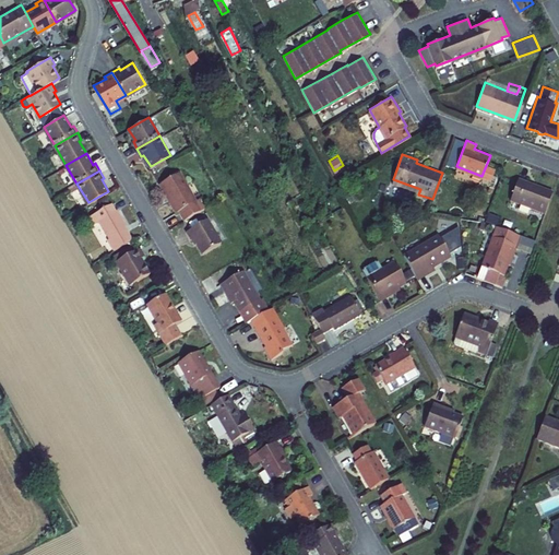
[(195,199),(180,170),(159,182),(176,211),(178,209),(183,219),(204,207),(199,197),(195,199)]
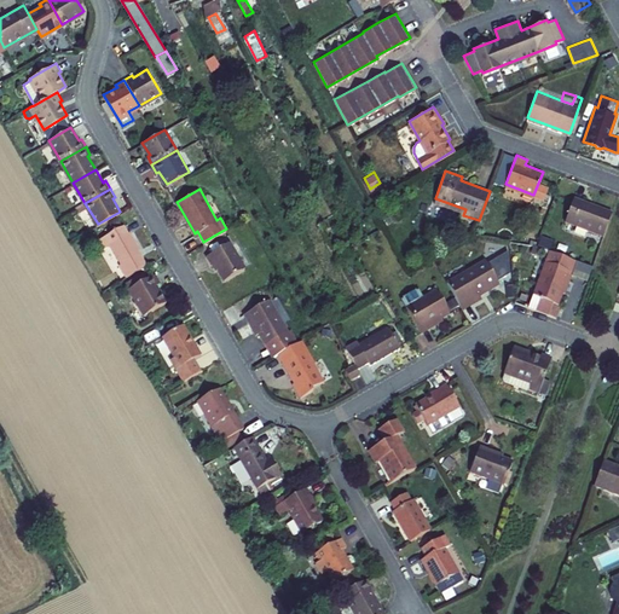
[(565,219),(603,233),(612,210),(573,196),(565,219)]
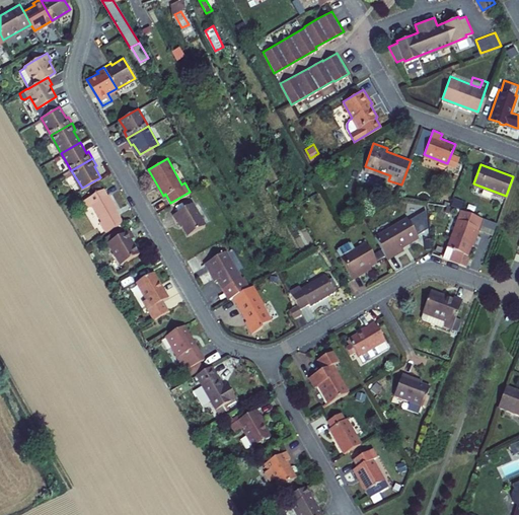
[(118,212),(117,213),(115,209),(118,207),(108,193),(107,194),(103,187),(82,200),(85,207),(91,203),(101,219),(100,220),(105,230),(123,220),(118,212)]
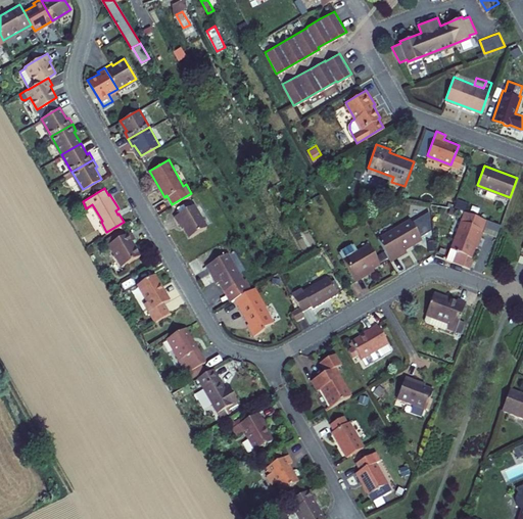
[(191,197),(174,207),(177,214),(194,203),(191,197)]
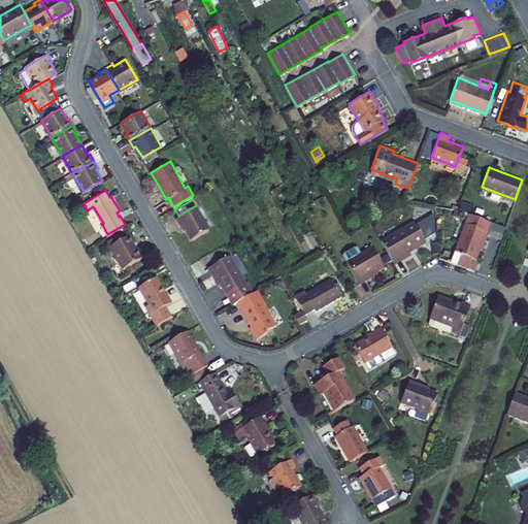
[(176,217),(180,224),(183,223),(192,237),(208,228),(196,205),(178,216),(176,217)]
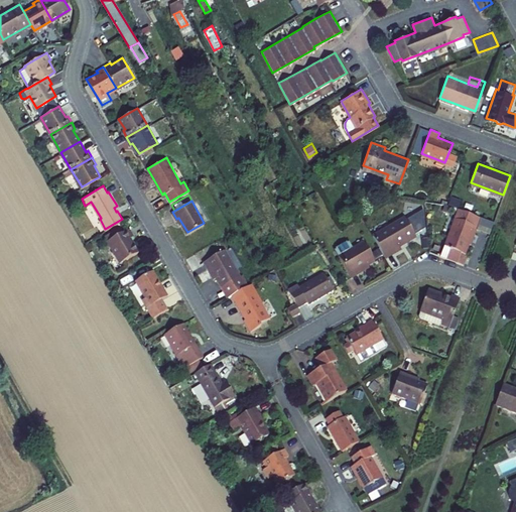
[(465,252),(473,232),(474,232),(481,215),(458,207),(440,254),(463,262),(467,252),(465,252)]
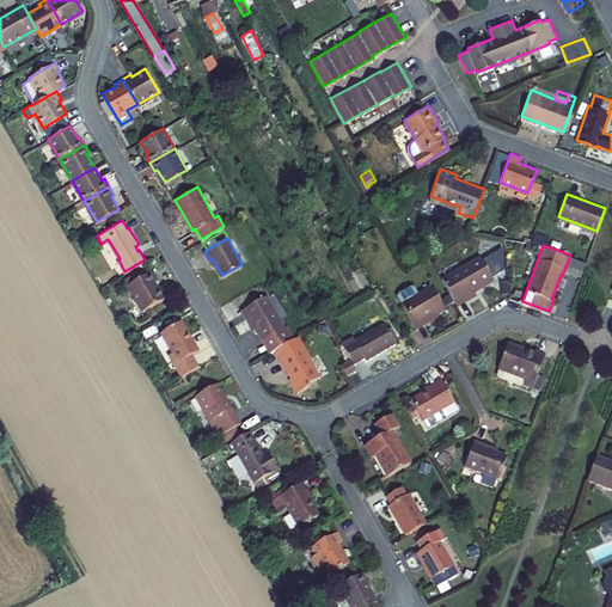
[(457,302),(465,299),(463,295),(473,289),(494,277),(481,255),(442,277),(457,302)]
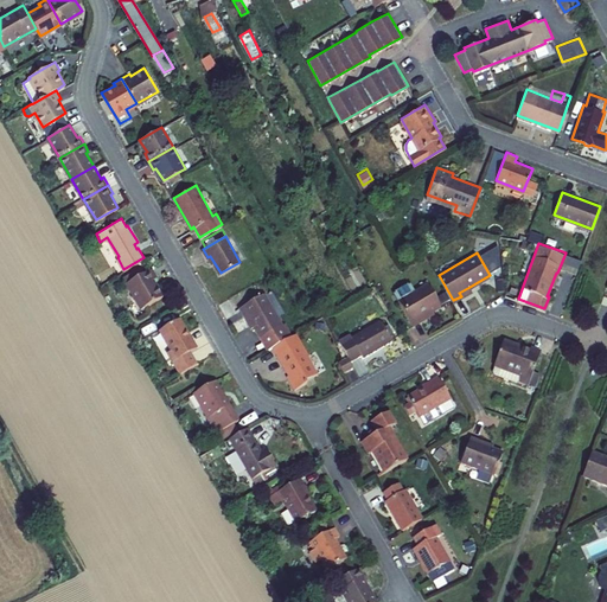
[(157,276),(152,267),(126,281),(141,307),(163,295),(153,279),(157,276)]
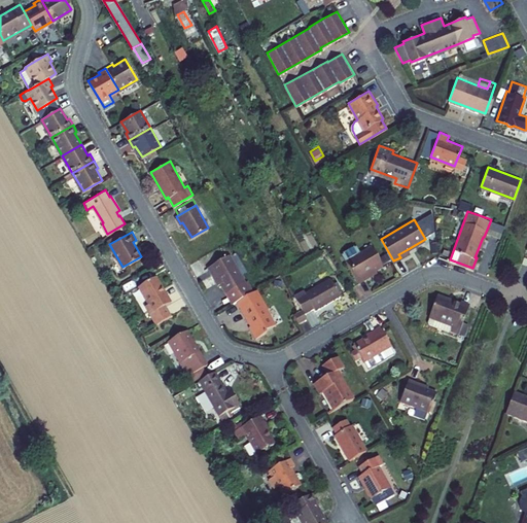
[(342,252),(358,281),(373,273),(372,271),(383,265),(372,244),(360,251),(356,244),(354,245),(354,244),(343,250),(344,251),(342,252)]
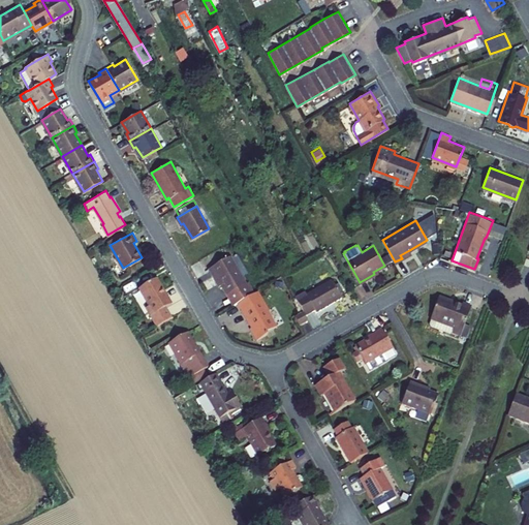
[(221,283),(226,292),(232,304),(238,301),(252,292),(230,254),(209,268),(213,275),(216,274),(221,283)]
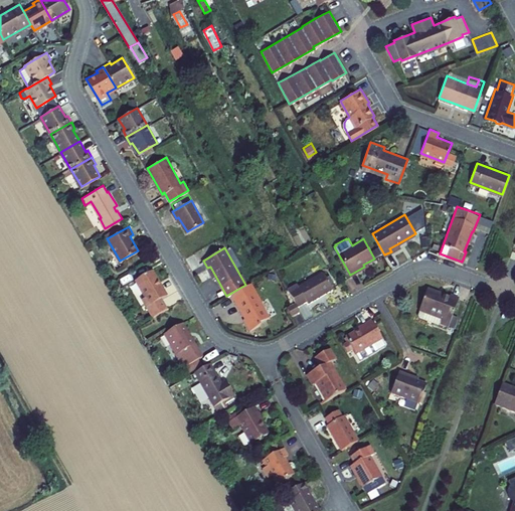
[(329,267),(323,271),(332,286),(338,282),(329,267)]
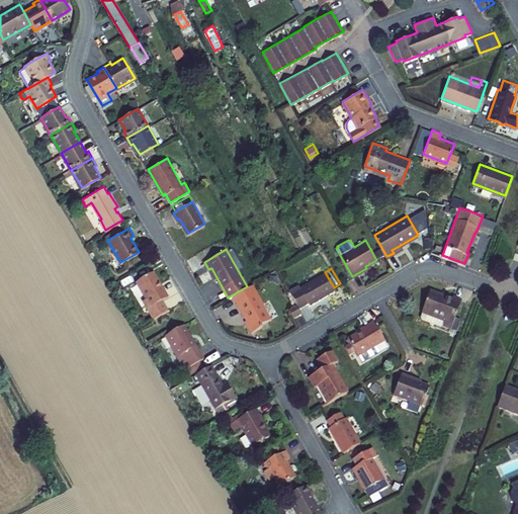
[(162,298),(168,295),(154,270),(136,280),(146,297),(143,300),(153,318),(168,309),(162,298)]
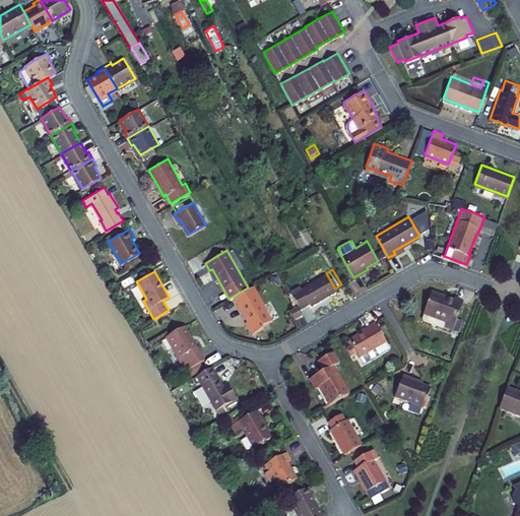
[(311,305),(335,291),(335,288),(326,273),(301,287),(300,284),(289,291),(298,305),(300,308),(309,303),(311,305)]
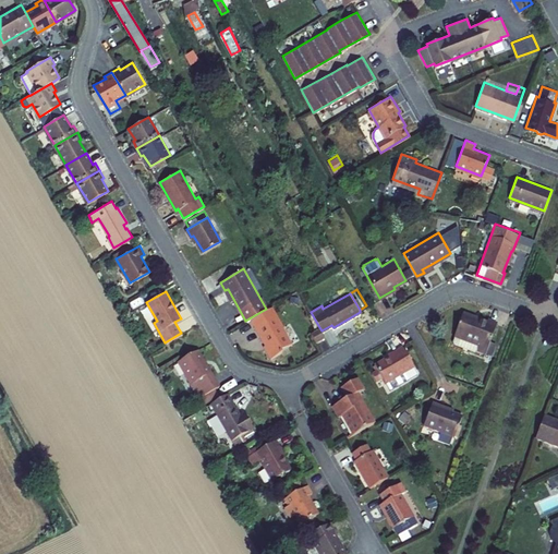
[(280,348),(291,342),(282,325),(283,325),(273,305),(266,309),(251,317),(266,344),(265,345),(271,357),(281,350),(280,348)]
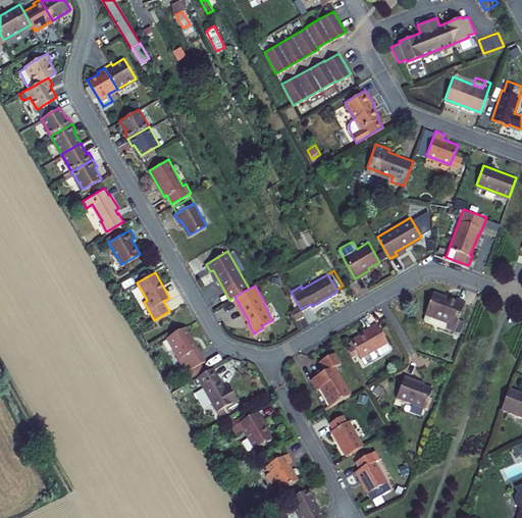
[(465,300),(456,297),(456,299),(432,291),(423,318),(424,320),(445,328),(446,325),(454,328),(459,317),(465,300)]
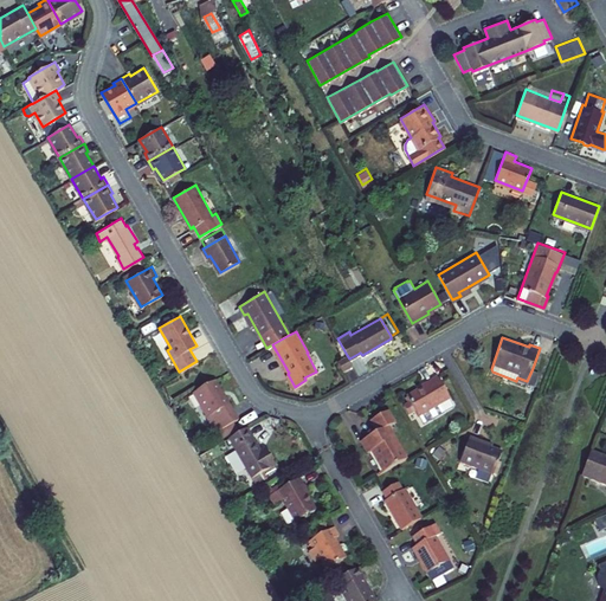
[(347,355),(337,360),(343,370),(353,364),(349,359),(347,355)]
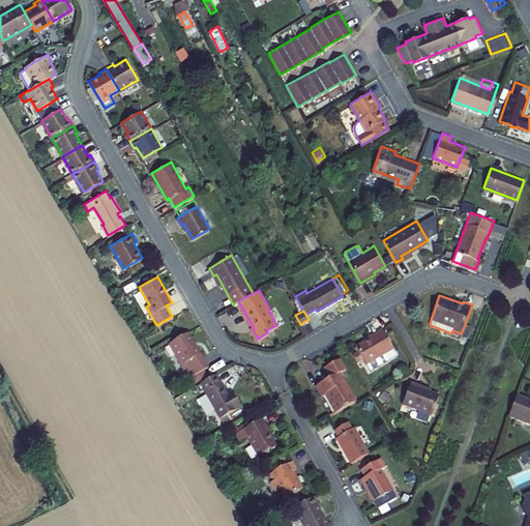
[(466,322),(461,333),(466,335),(470,324),(466,322)]
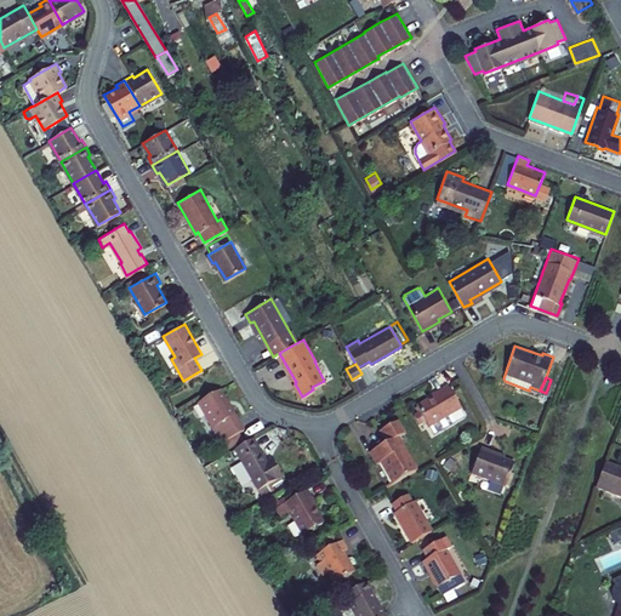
[(449,383),(429,393),(431,395),(417,403),(421,410),(412,414),(419,425),(427,420),(434,431),(448,423),(443,416),(461,405),(449,383)]
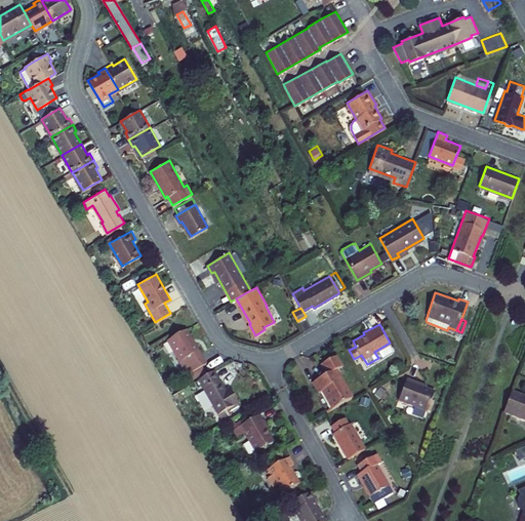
[(206,362),(199,349),(187,327),(167,338),(188,372),(206,362)]
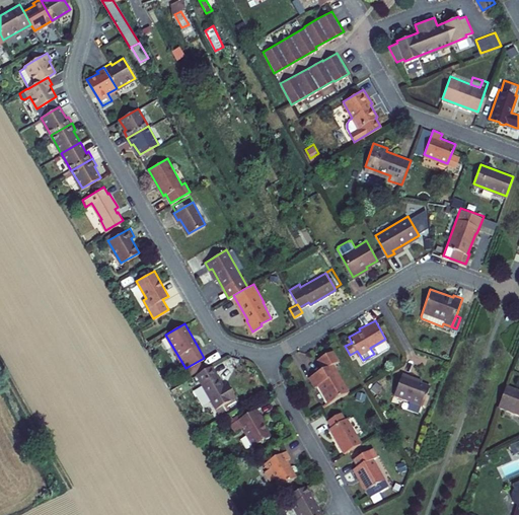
[(309,376),(314,385),(318,383),(328,401),(348,390),(332,363),(338,360),(331,350),(317,358),(323,368),(309,376)]
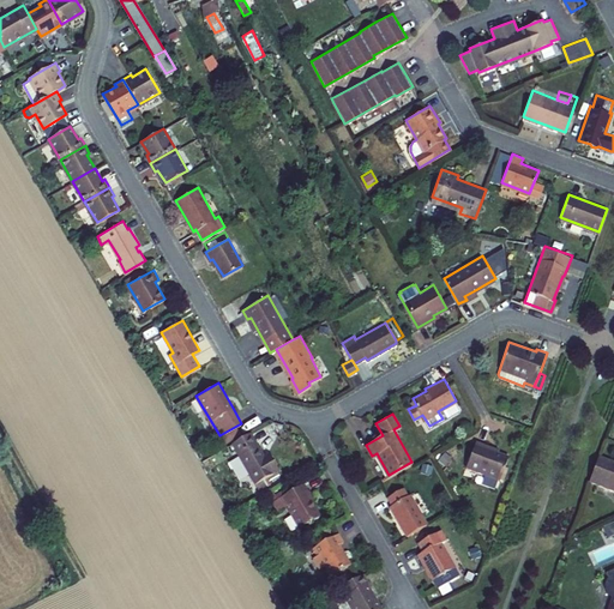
[(280,469),(272,457),(268,460),(264,454),(251,432),(232,442),(256,482),(280,469)]
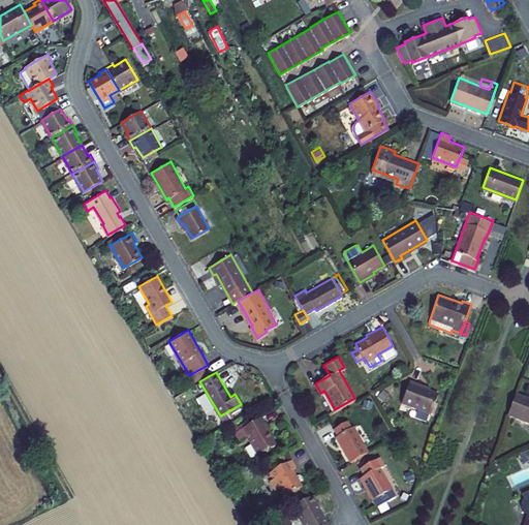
[(431,412),(438,392),(430,389),(423,387),(424,384),(409,379),(402,401),(431,412)]
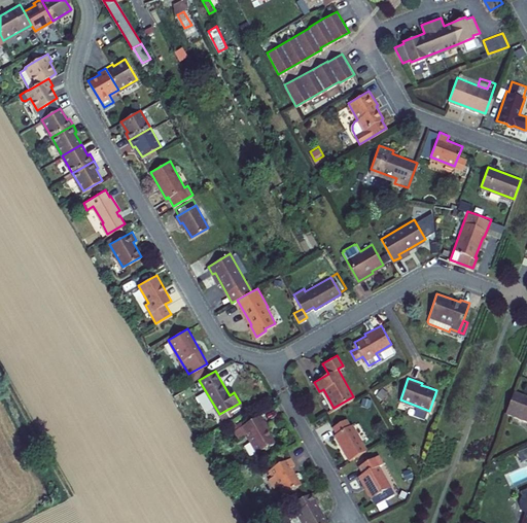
[(526,394),(514,390),(506,412),(526,419),(526,394)]
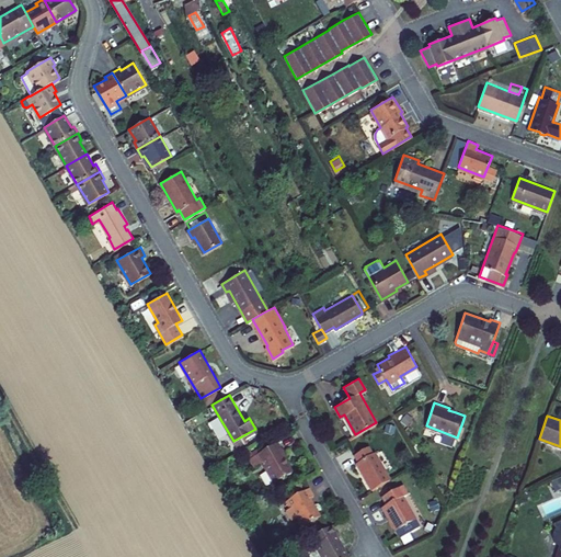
[(286,455),(278,441),(258,453),(249,457),(253,466),(262,462),(274,481),(293,470),(284,455),(286,455)]
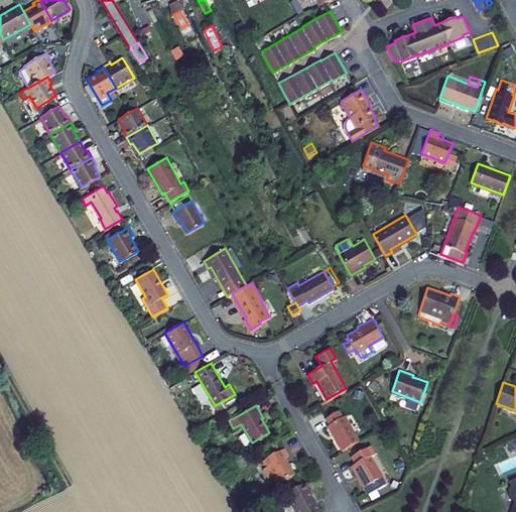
[(327,416),(330,423),(328,424),(343,449),(359,439),(345,414),(343,416),(339,409),(327,416)]
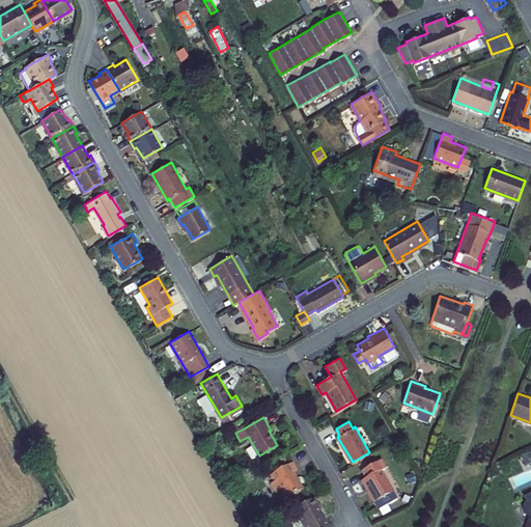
[(378,499),(391,491),(394,489),(382,468),(386,466),(382,458),(361,469),(366,476),(361,479),(373,500),(378,499)]
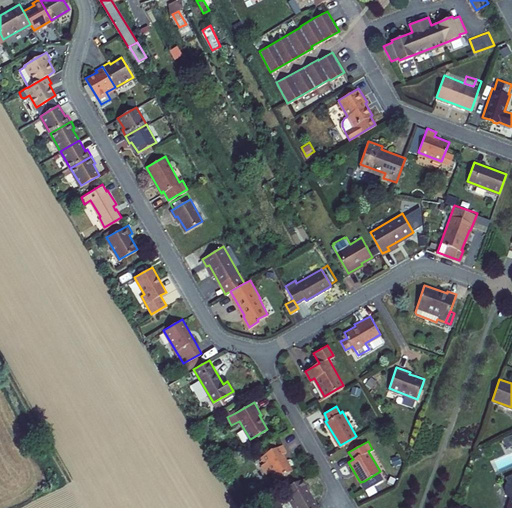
[(271,470),(276,479),(292,469),(283,453),(287,451),(282,443),(262,455),(266,461),(264,462),(261,464),(267,473),(271,470)]
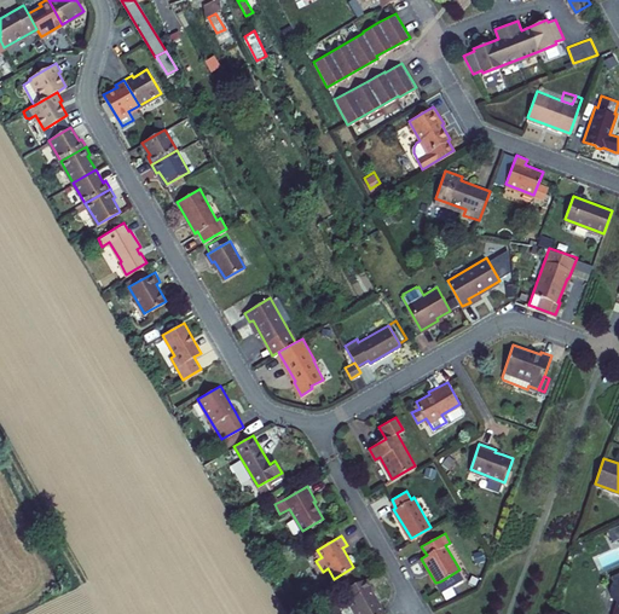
[(441,585),(457,575),(456,572),(440,581),(441,585)]
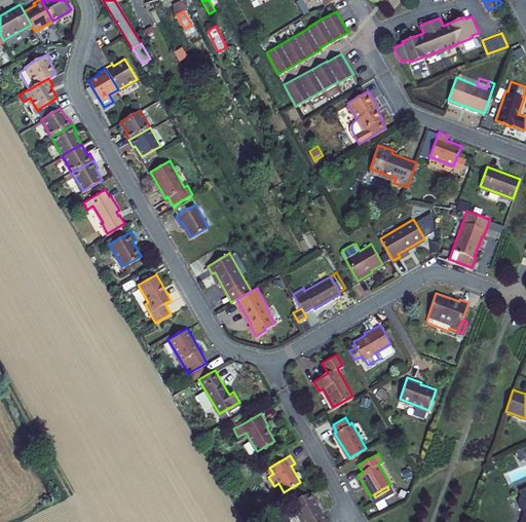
[(316,498),(311,490),(291,502),(299,516),(293,520),(293,521),(326,521),(328,521),(315,499),(316,498)]
